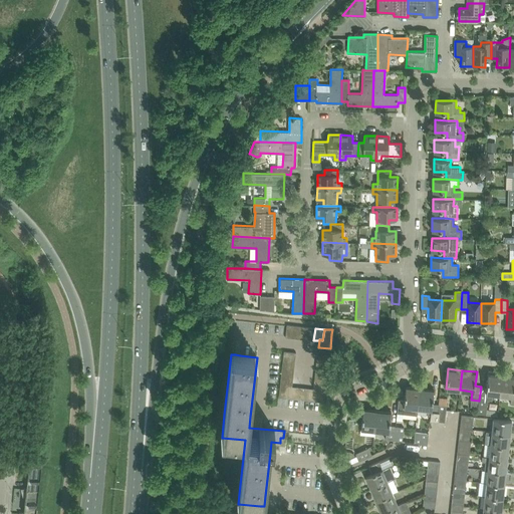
[(479,401),(478,413),(486,414),(488,402),(488,400),(492,401),(493,394),(500,395),(502,374),(499,374),(499,371),(489,370),(488,373),(487,388),(481,387),(479,401)]
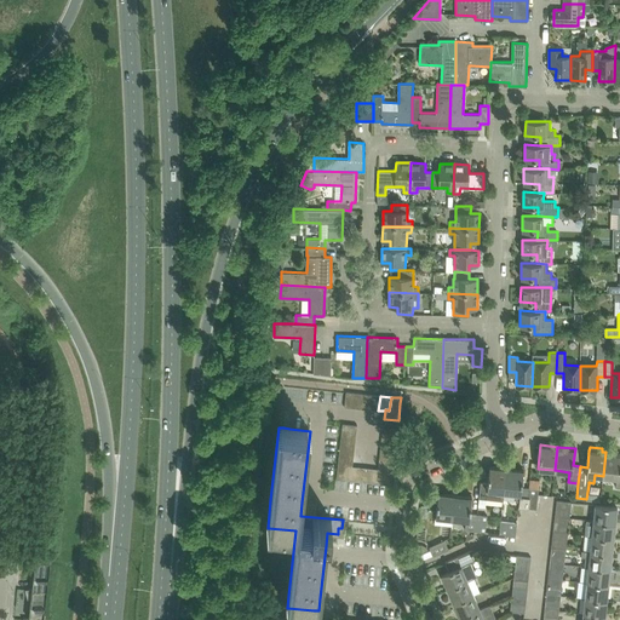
[(619,453),(606,452),(603,476),(616,477),(615,487),(619,487),(619,453)]
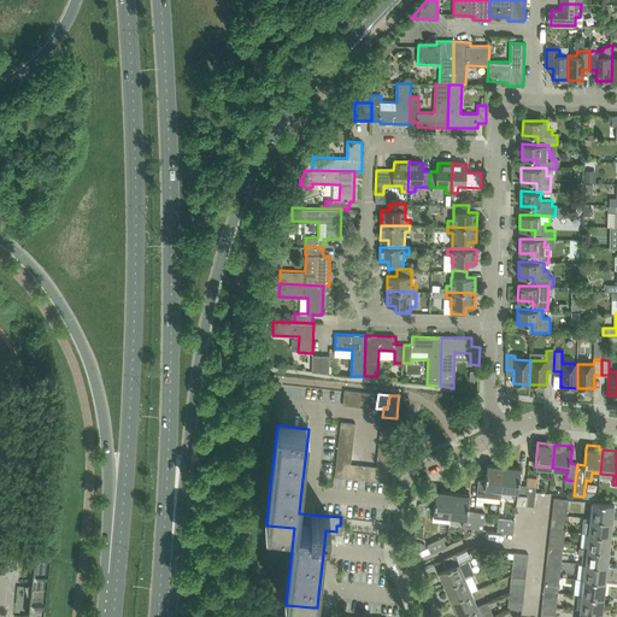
[(335,476),(345,477),(347,463),(351,463),(352,456),(338,454),(335,476)]
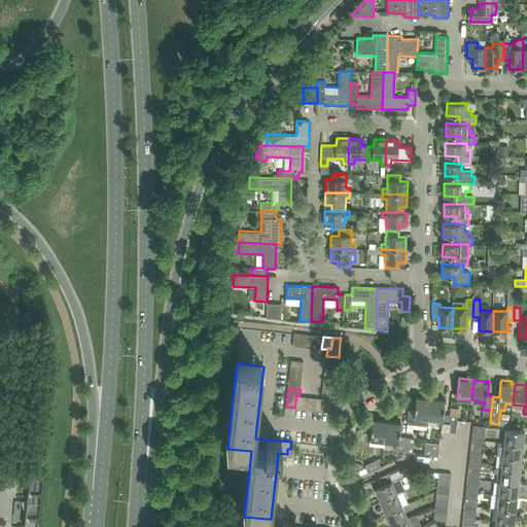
[(321,397),(325,398),(324,412),(327,412),(332,412),(332,411),(334,399),(335,391),(322,390),(321,397)]
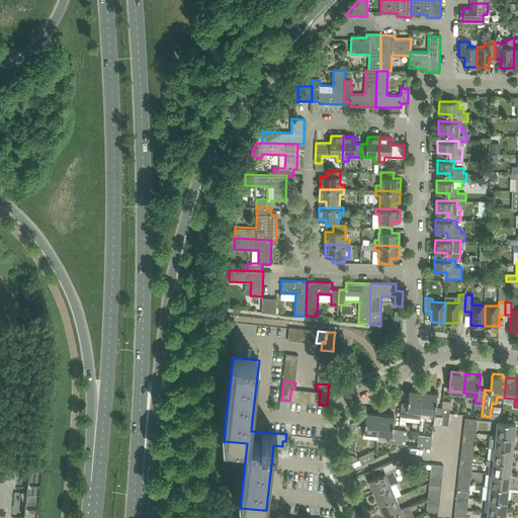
[(291,389),(289,401),(298,402),(300,390),(294,390),(294,389),(291,389)]
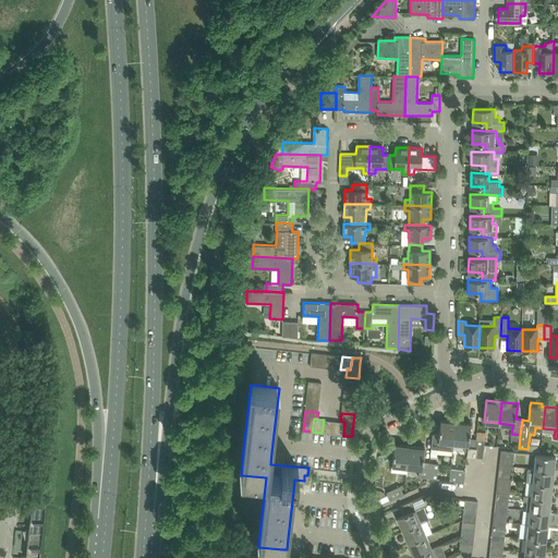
[(440,420),(439,434),(433,434),(431,448),(452,450),(456,421),(440,420)]
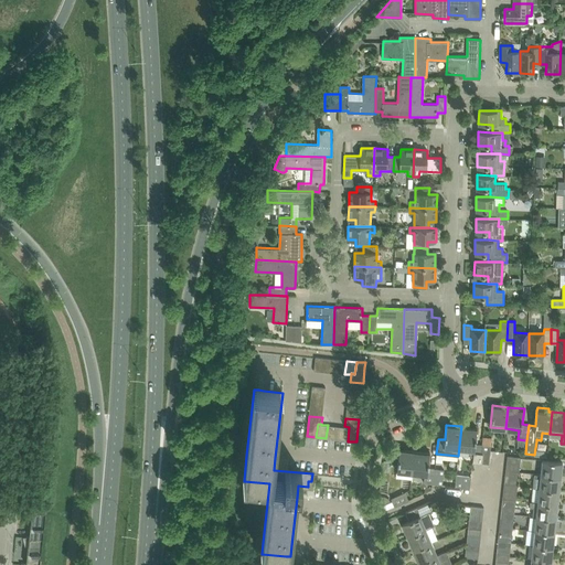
[(339,426),(338,440),(348,441),(349,427),(344,426),(344,427),(339,426)]
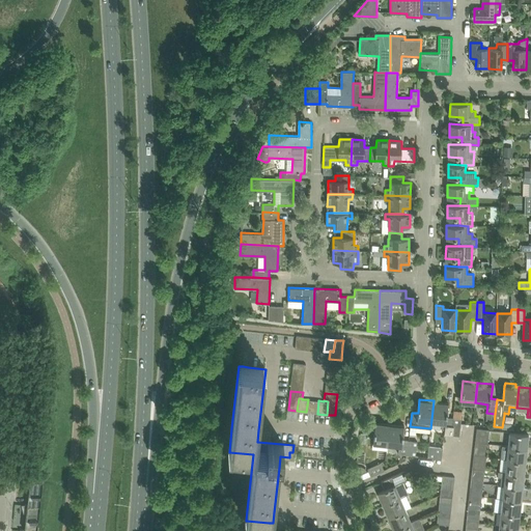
[(434,400),(431,423),(441,424),(441,427),(442,427),(441,429),(445,430),(445,425),(452,425),(453,417),(447,417),(448,402),(434,400)]
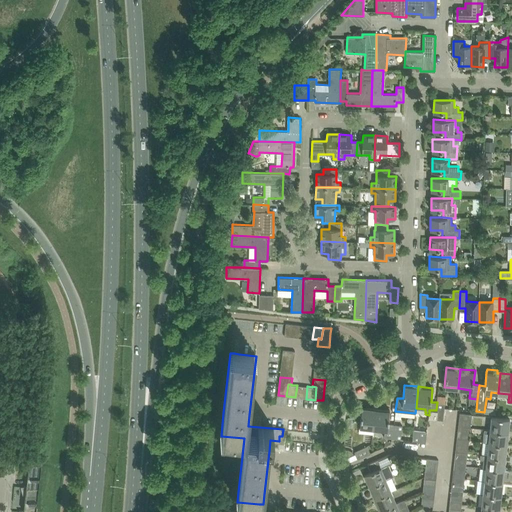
[(435,419),(443,420),(445,403),(437,402),(436,410),(435,419)]
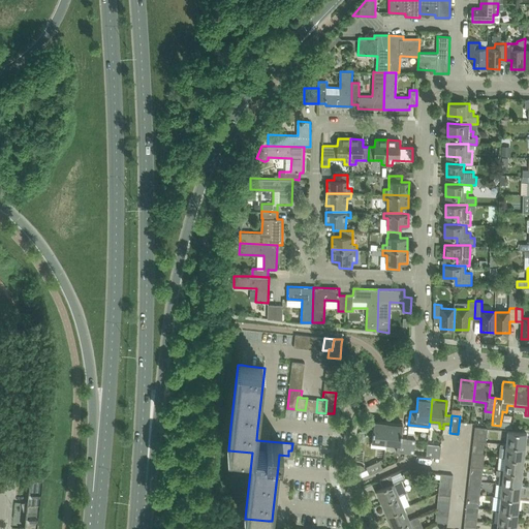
[(371,440),(385,442),(389,422),(374,419),(371,440)]
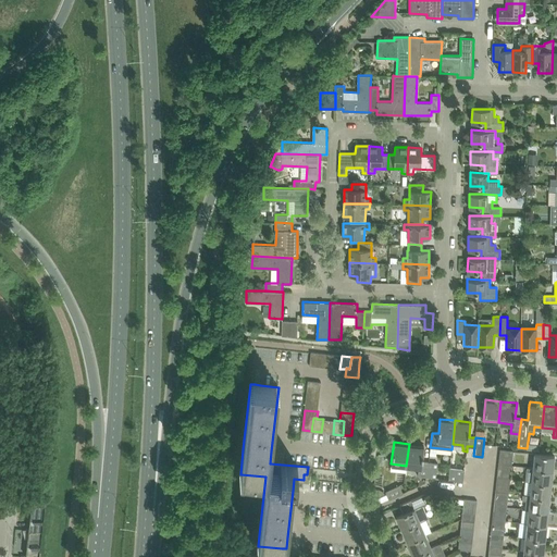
[(418,475),(426,477),(429,461),(422,460),(424,445),(409,444),(406,466),(419,467),(418,475)]
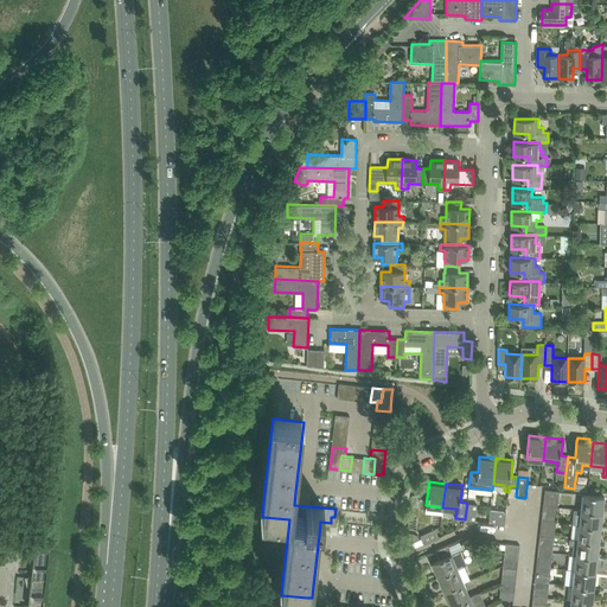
[(583,494),(581,510),(602,512),(604,497),(583,494)]
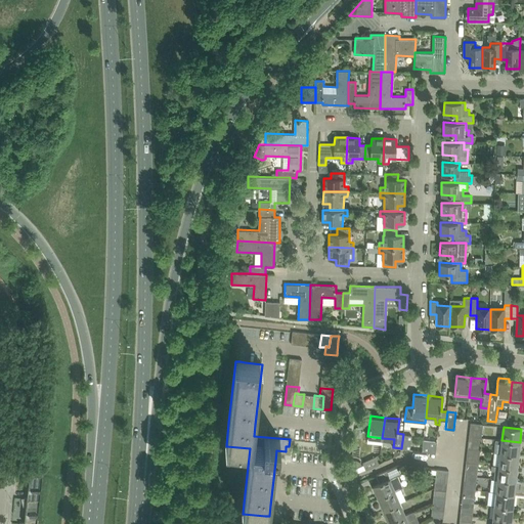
[(411,435),(403,434),(401,448),(410,449),(411,435)]
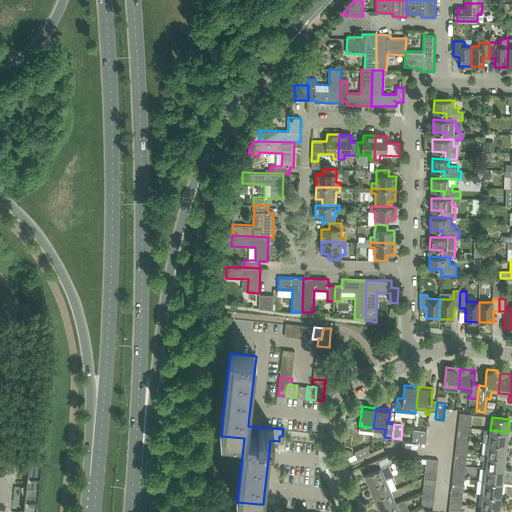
[(414,429),(412,440),(426,442),(427,430),(414,429)]
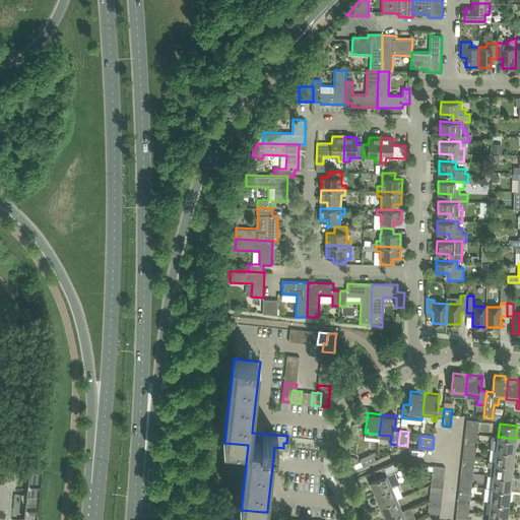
[(492,437),(491,449),(497,449),(497,450),(515,451),(516,439),(498,437),(492,437)]
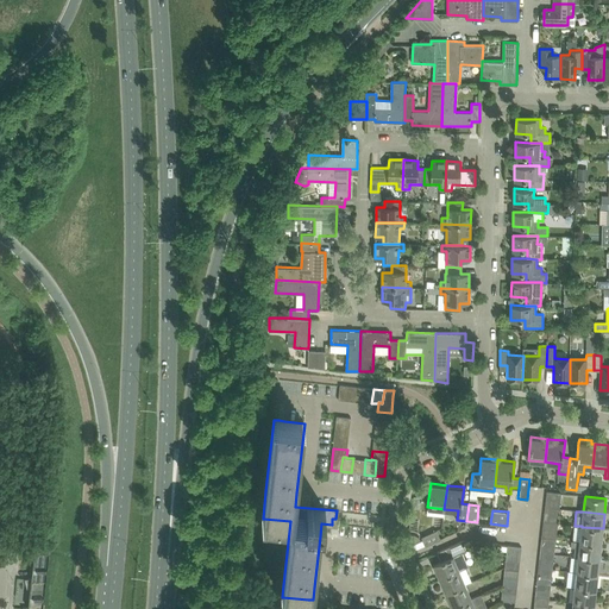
[(582,527),(581,541),(601,544),(603,528),(582,527)]
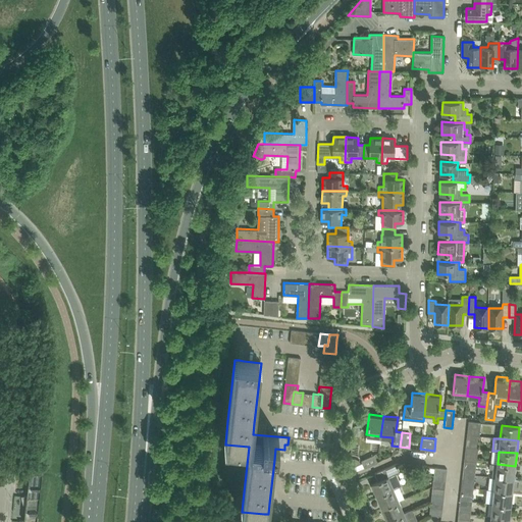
[(374,455),(361,460),(364,467),(377,462),(374,455)]
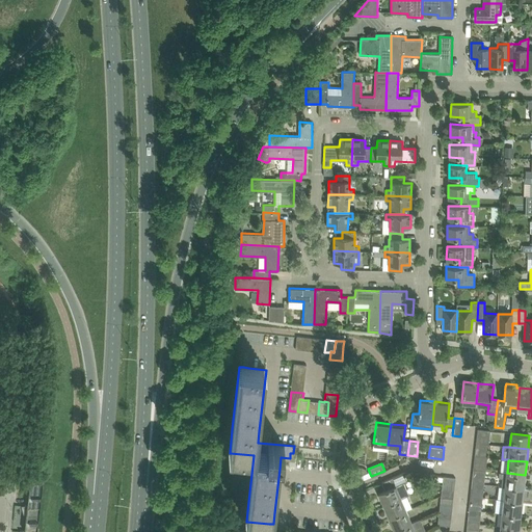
[(500,472),(499,478),(503,478),(502,486),(505,486),(524,488),(525,475),(507,473),(500,472)]
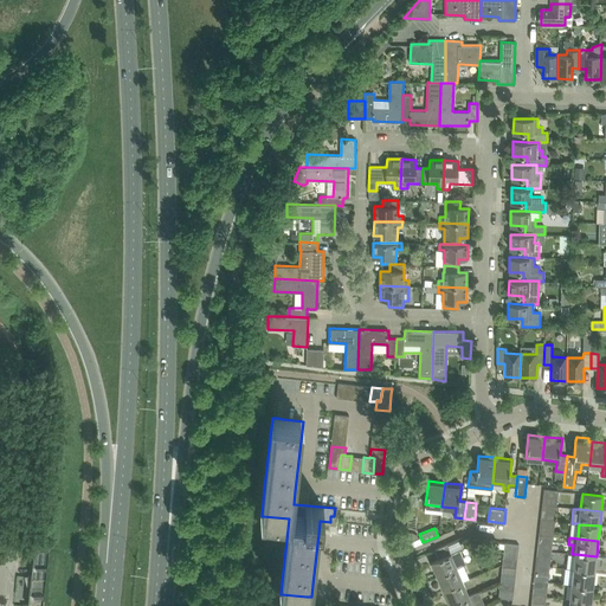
[(432,561),(438,575),(457,567),(465,563),(459,549),(464,547),(461,539),(436,549),(439,559),(432,561)]
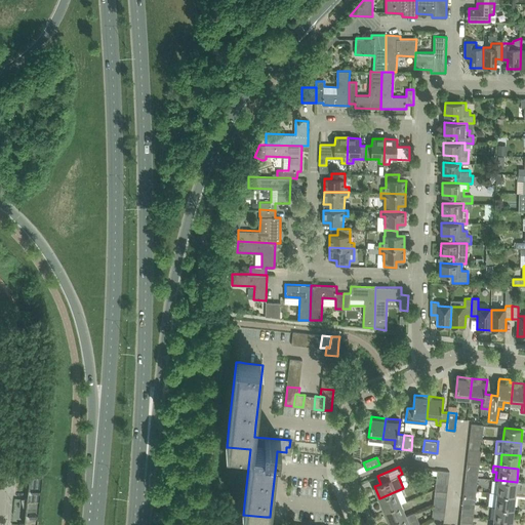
[(30,483),(28,499),(28,500),(40,501),(43,477),(25,474),(25,475),(27,483),(30,483)]
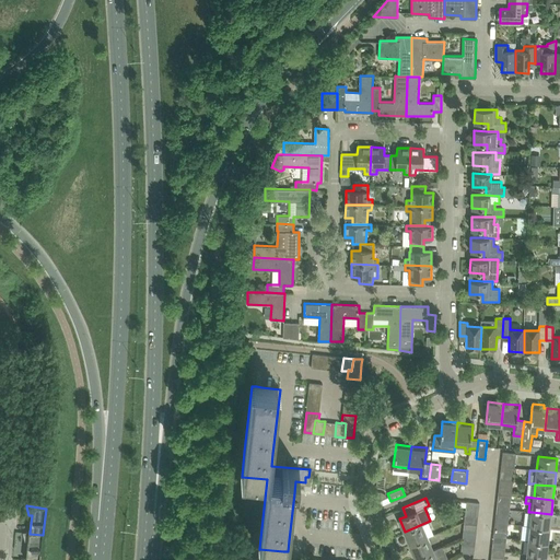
[(532,512),(531,526),(549,528),(551,514),(532,512)]
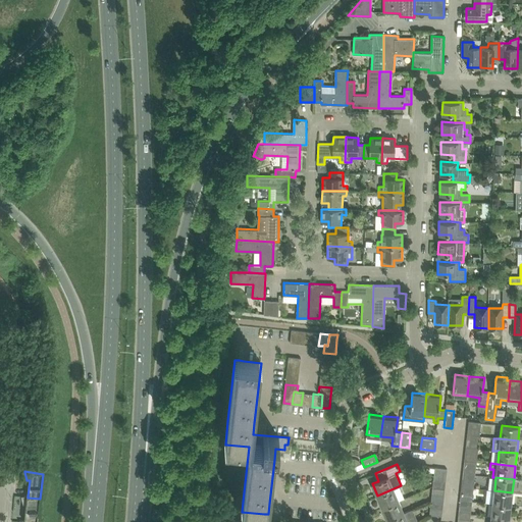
[(377,496),(382,508),(399,501),(394,488),(377,496)]
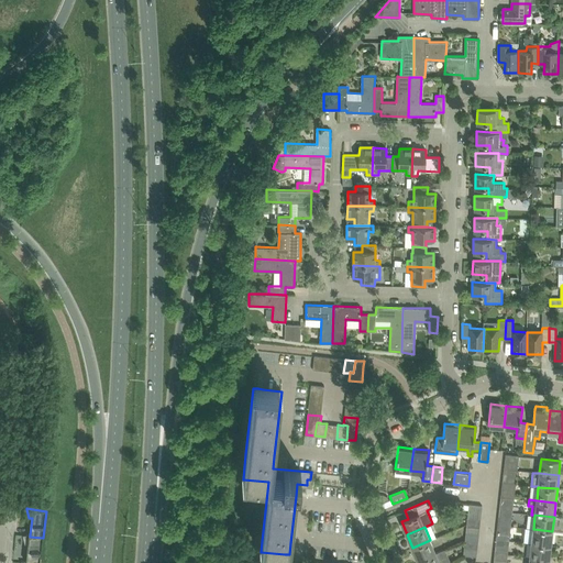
[(533,529),(531,543),(551,545),(552,531),(533,529)]
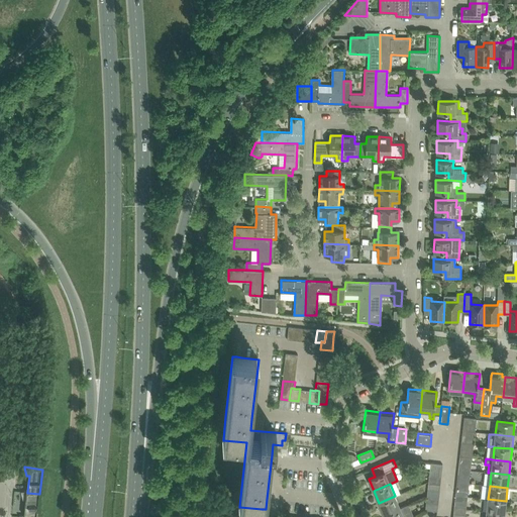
[(27,493),(27,492),(22,492),(23,500),(26,500),(24,516),(19,515),(19,516),(23,516),(36,516),(39,494),(27,493)]
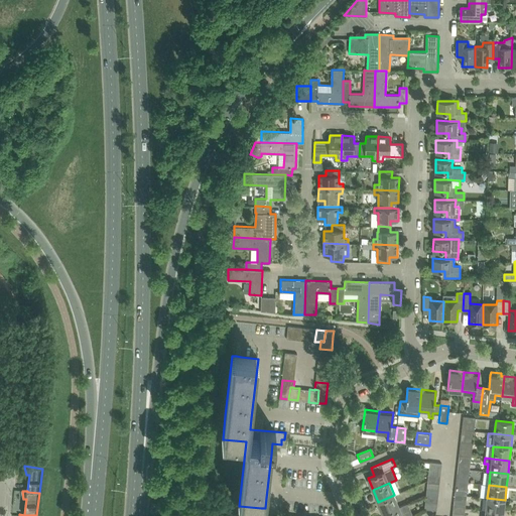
[(378,502),(383,514),(399,507),(394,495),(378,502)]
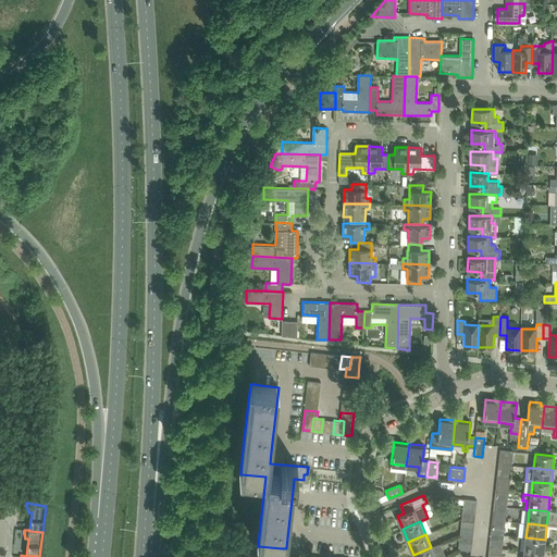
[(525,537),(524,552),(544,554),(545,540),(525,537)]
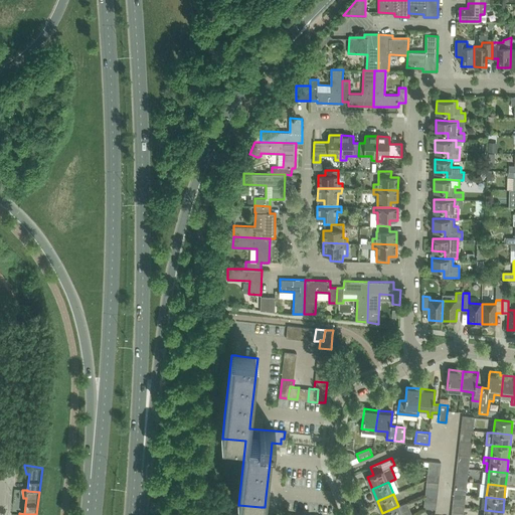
[(382,513),(382,514),(410,514),(412,514),(407,502),(398,506),(382,513)]
